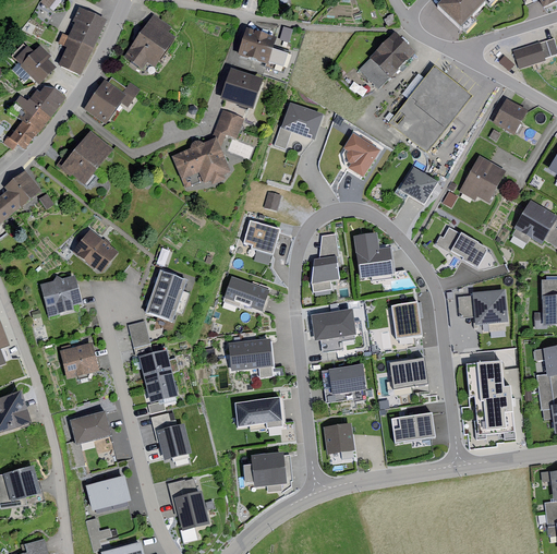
[(447,0),(442,7),(468,32),(496,0),(447,0)]
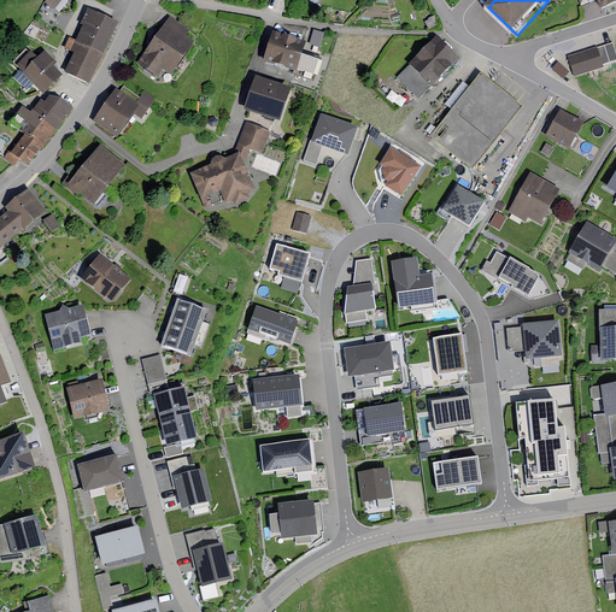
[(117,19),(89,7),(76,36),(70,34),(64,45),(74,49),(65,69),(91,80),(117,19)]
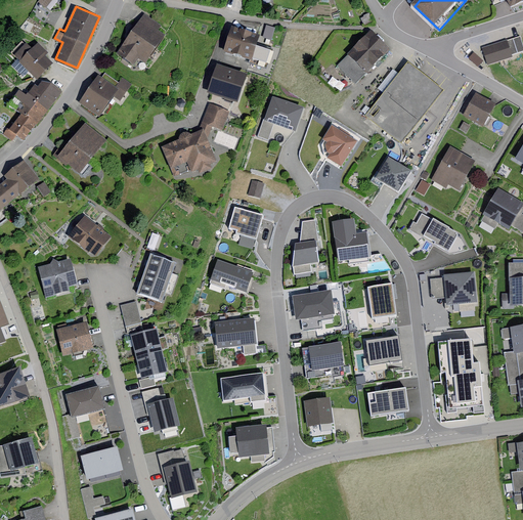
[(170,28),(144,10),(117,51),(143,69),(170,28)]
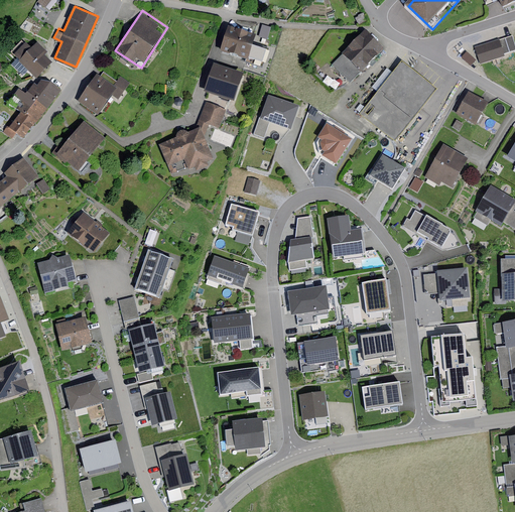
[(255,31),(227,24),(220,51),(250,57),(255,31)]
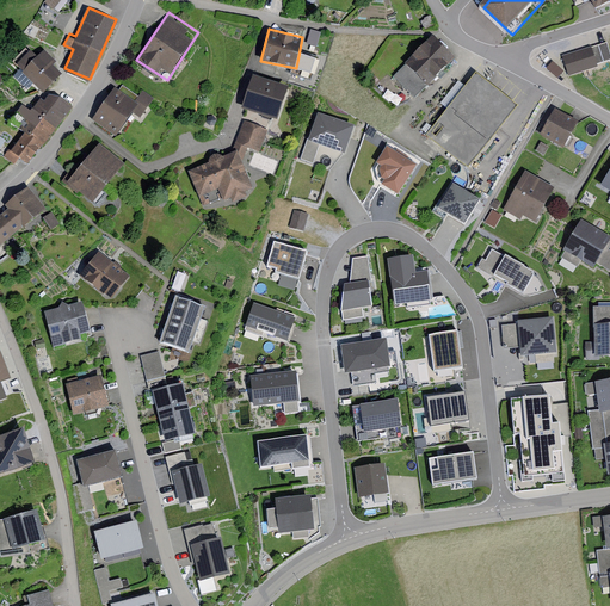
[(455,53),(433,32),(393,72),(413,94),(455,53)]
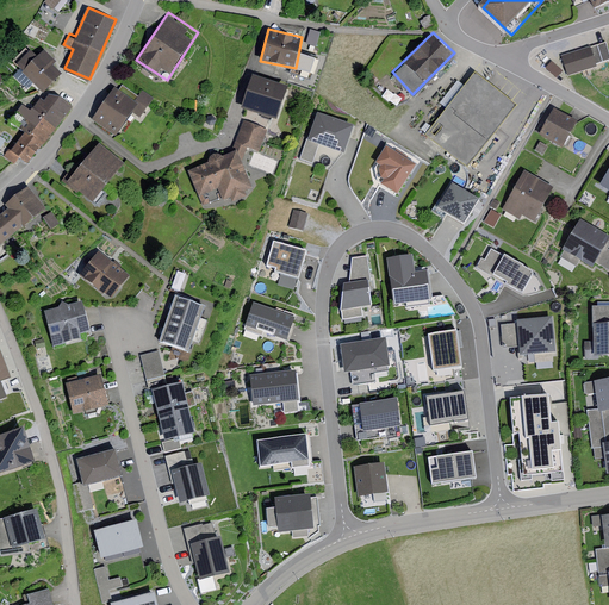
[(589,41),(560,49),(567,69),(596,61),(589,41)]
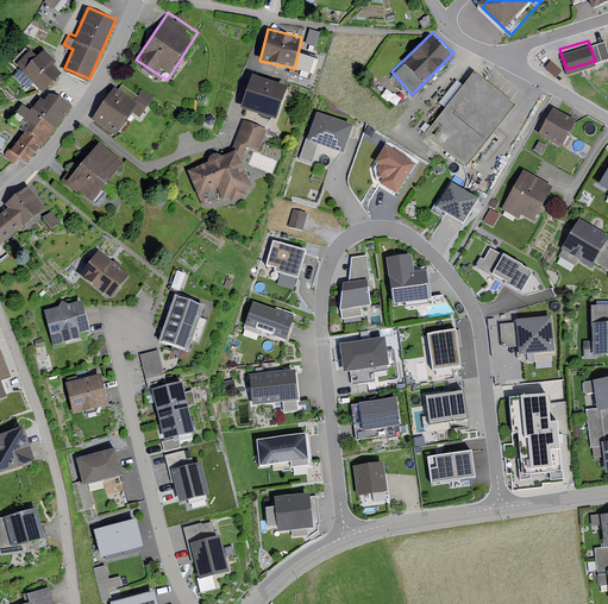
[(41,55),(27,46),(13,60),(45,94),(66,74),(57,65),(61,62),(49,50),(41,55)]
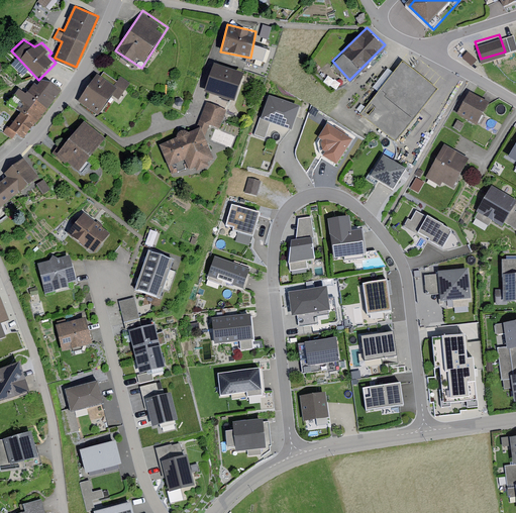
[(437,84),(402,57),(395,65),(359,110),(395,137),(437,84)]
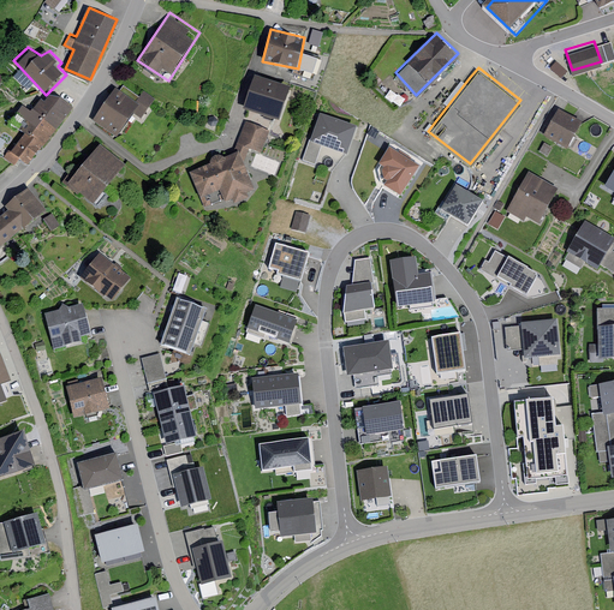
[(290,85),(256,75),(246,109),(281,120),(290,85)]
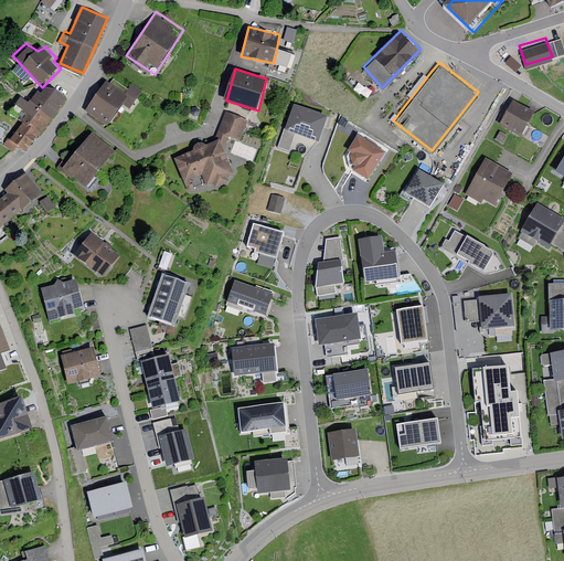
[(129,87),(114,77),(91,109),(112,126),(124,106),(131,110),(145,90),(132,82),(129,87)]
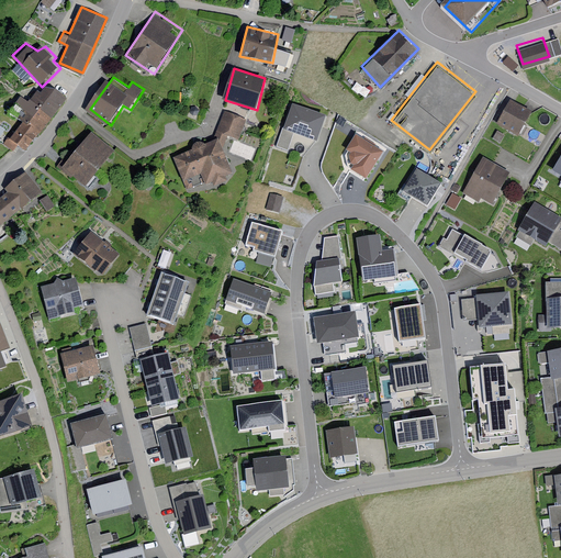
[(36,88),(27,99),(51,116),(66,96),(54,88),(45,86),(41,91),(36,88)]
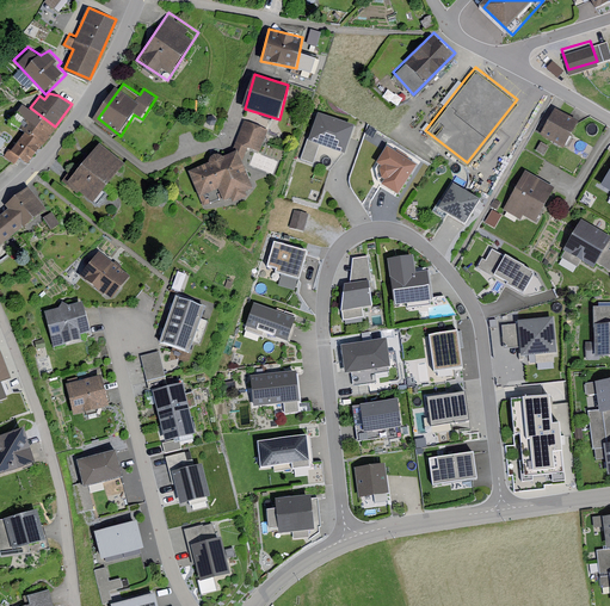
[(23,101),(17,110),(49,134),(55,127),(30,107),(23,101)]
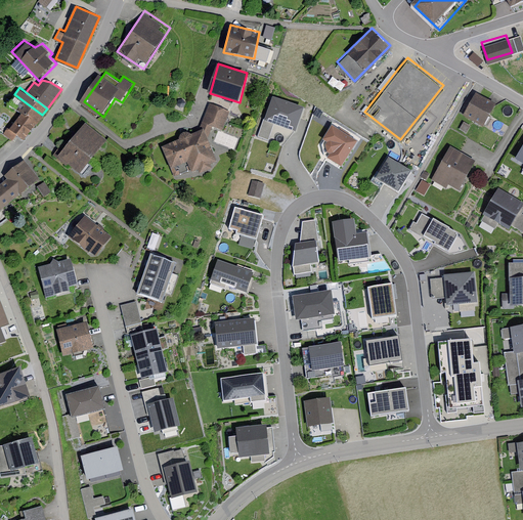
[(500,102),(477,91),(464,118),(487,129),(500,102)]
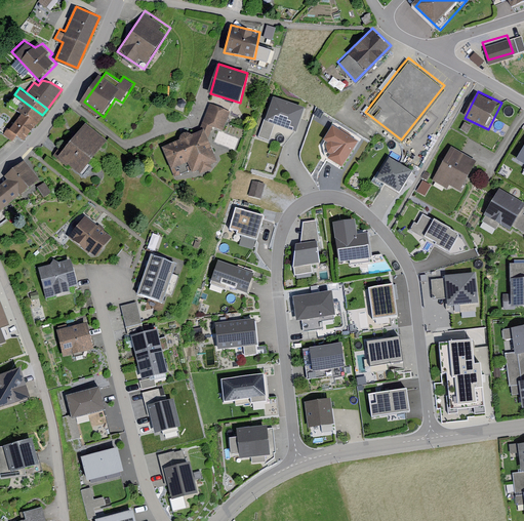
[(42,115),(14,94),(9,102),(22,111),(37,122),(42,115)]
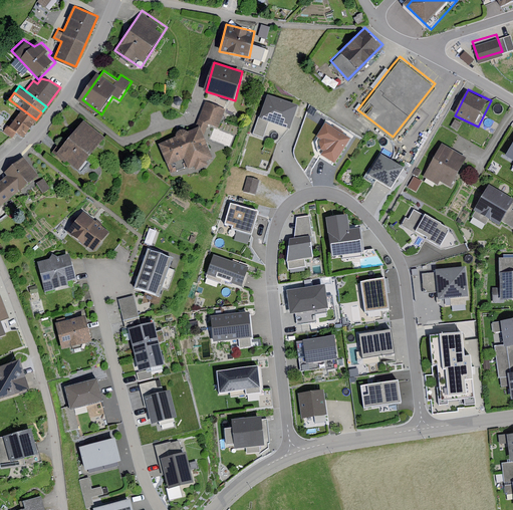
[(266,93),(258,116),(269,120),(289,128),(297,104),(266,93)]
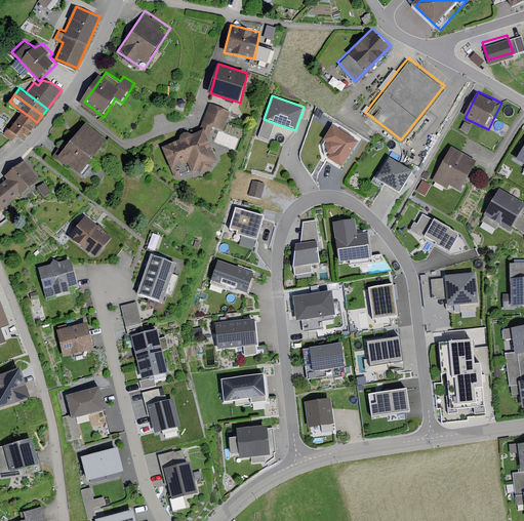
[(184,139),(165,146),(174,172),(193,166),(196,174),(218,167),(208,135),(211,125),(224,129),(231,110),(210,103),(201,130),(191,133),(187,132),(182,133),(184,139)]
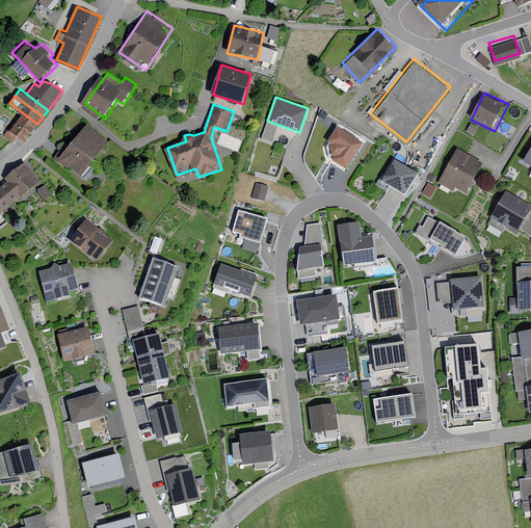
[(24,141),(37,124),(22,112),(8,130),(24,141)]
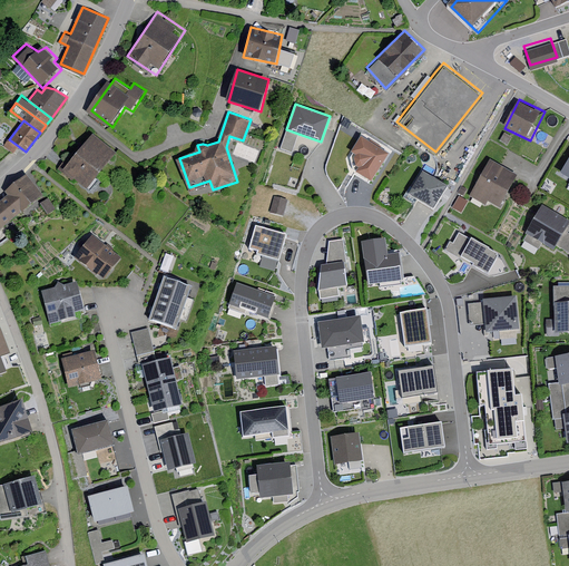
[(286,129),(280,148),(292,153),(298,134),(286,129)]
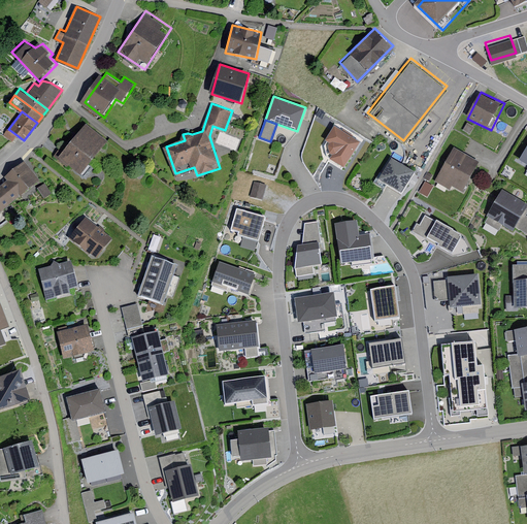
[(111,143),(89,124),(61,155),(85,175),(111,143)]
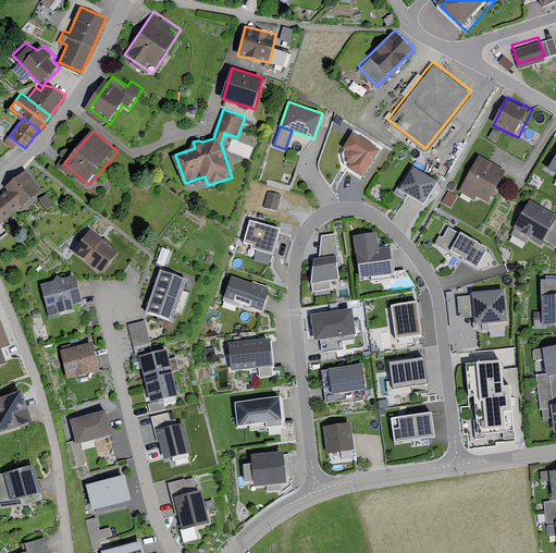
[(379,149),(353,132),(343,147),(344,149),(342,154),(344,163),(348,167),(347,169),(361,177),(379,149)]
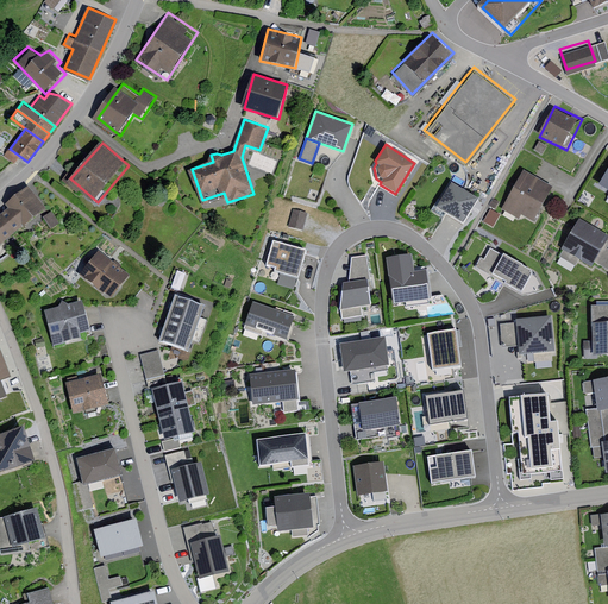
[(555,188),(527,172),(505,209),(520,219),(527,216),(534,221),(555,188)]
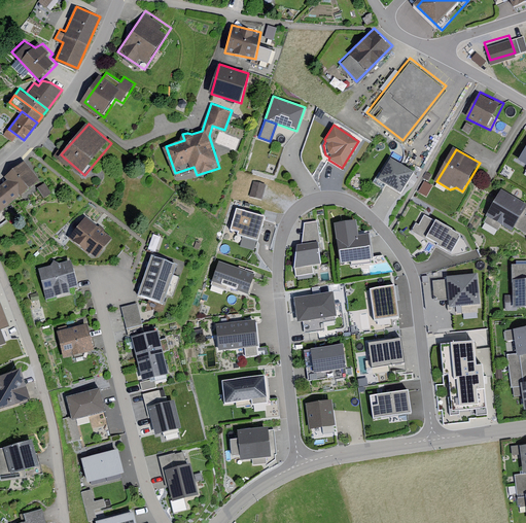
[(413,170),(390,157),(377,177),(400,190),(413,170)]
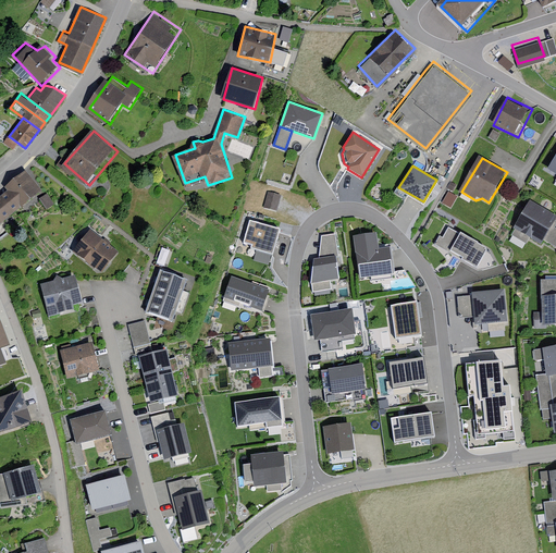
[(0,219),(42,186),(27,168),(5,185),(8,187),(0,193),(0,219)]
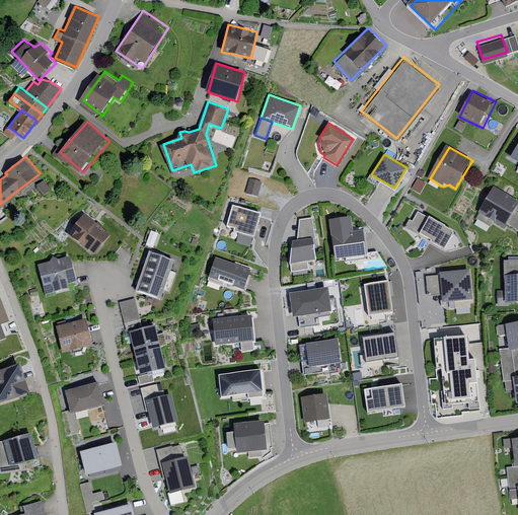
[(425,168),(420,165),(417,171),(422,174),(425,168)]
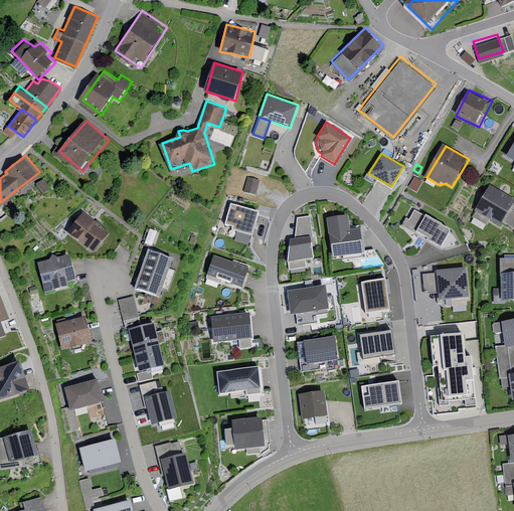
[(260,177),(246,173),(242,187),(255,191),(260,177)]
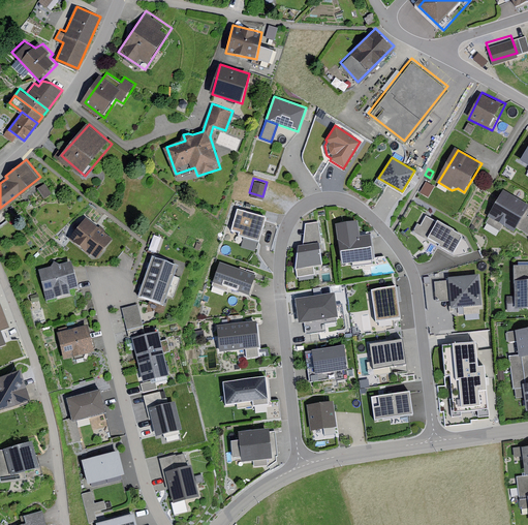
[(434,182),(425,178),(420,188),(428,193),(434,182)]
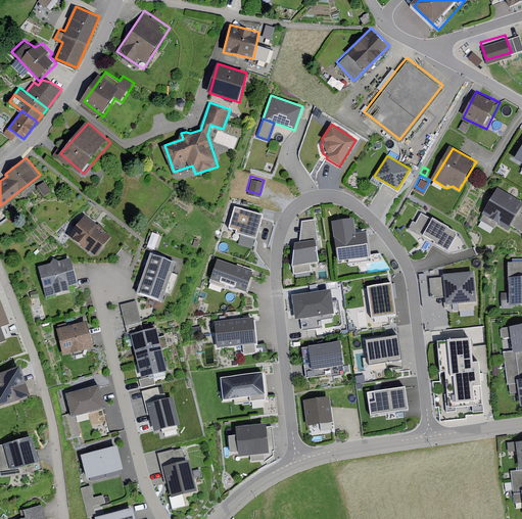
[(44,178),(37,182),(43,193),(50,188),(44,178)]
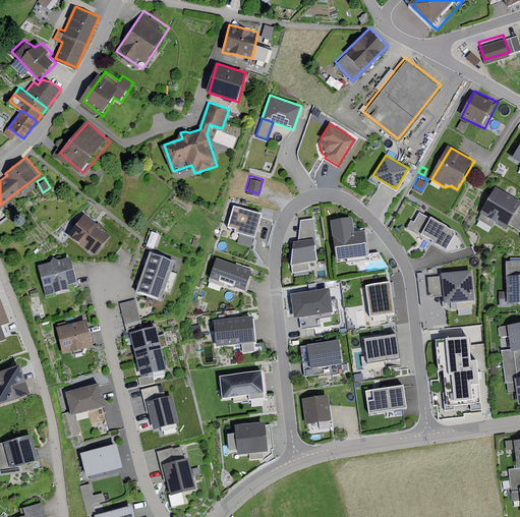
[(519,200),(519,199),(495,184),(479,210),(481,212),(496,220),(505,226),(508,221),(519,203),(519,200)]
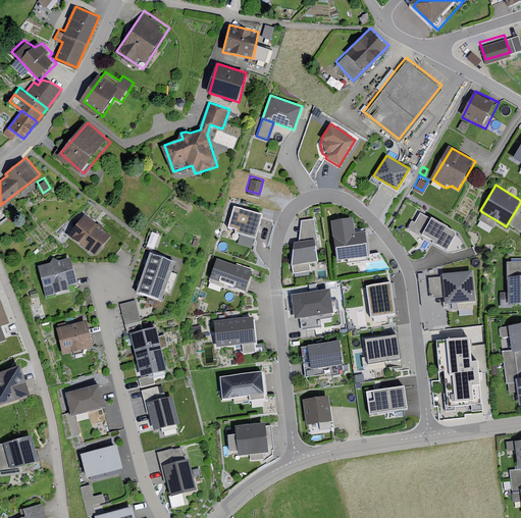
[(520,206),(520,204),(520,203),(509,221),(520,228),(520,211),(519,210),(520,206)]
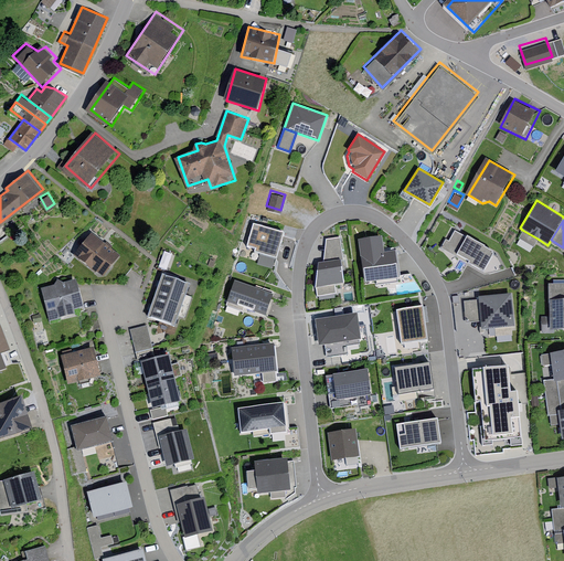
[(284,231),(253,222),(246,244),(255,247),(254,250),(277,256),(284,231)]
